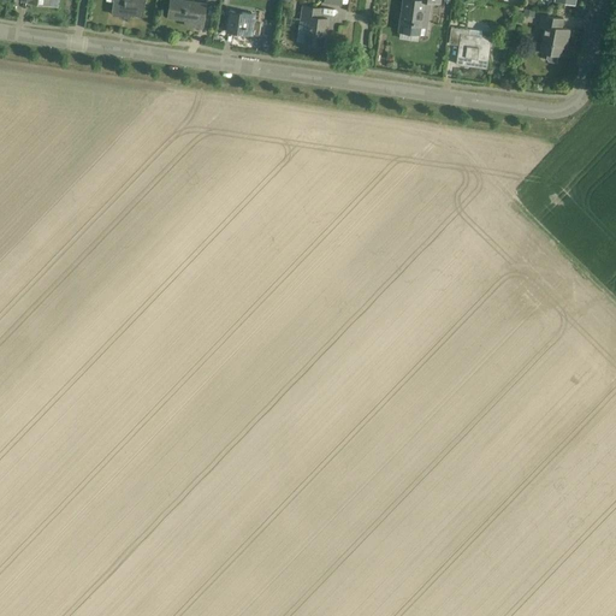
[(113,0),(112,12),(113,12),(113,15),(124,16),(124,12),(130,13),(130,15),(143,17),(144,0),(113,0)]
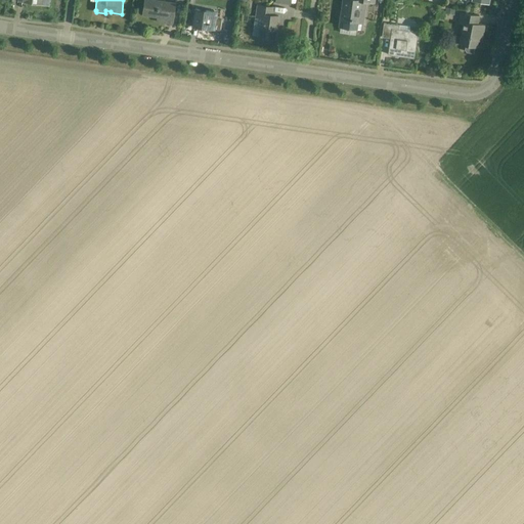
[(151,0),(144,0),(144,3),(143,13),(158,15),(157,20),(172,24),(175,3),(151,0)]
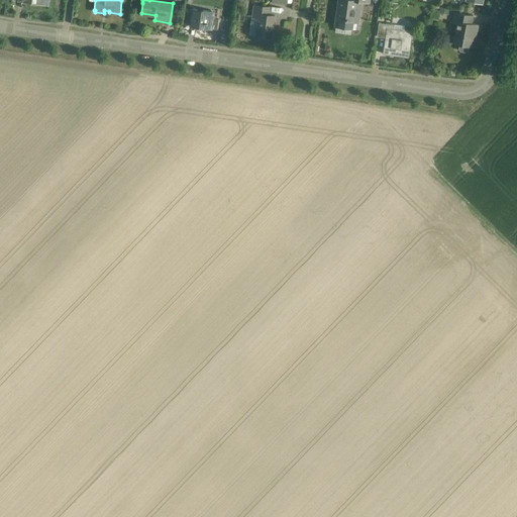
[(370,3),(370,0),(338,0),(334,25),(357,28),(362,1),(370,3)]
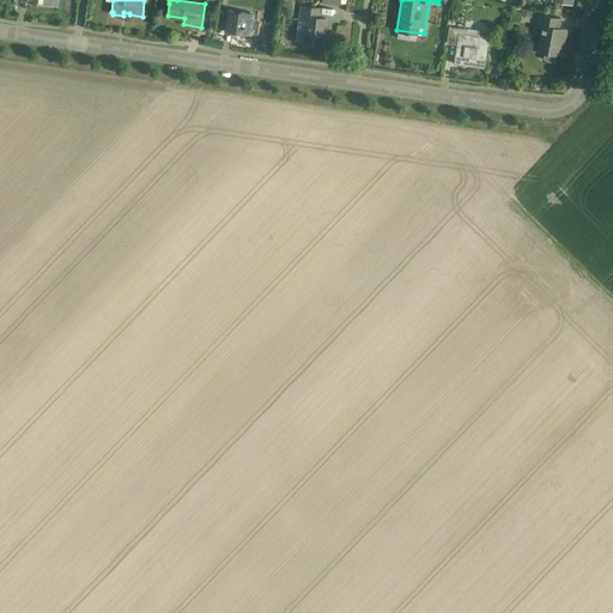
[(305,20),(303,41),(303,42),(322,44),(326,18),(317,17),(319,8),(301,6),(299,19),(305,20)]
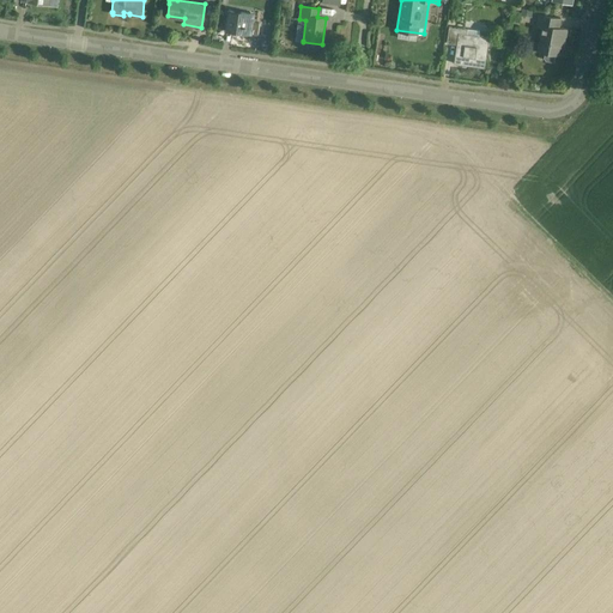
[(254,14),(229,11),(226,26),(232,28),(232,30),(238,31),(237,32),(258,35),(259,23),(253,22),(254,14)]
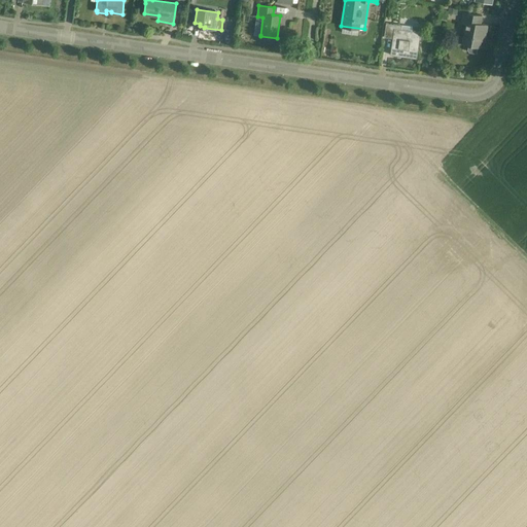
[(482,15),(462,12),(460,24),(464,25),(461,44),(467,45),(466,49),(468,53),(476,54),(477,47),(479,47),(481,39),(485,40),(488,25),(481,24),(482,15)]
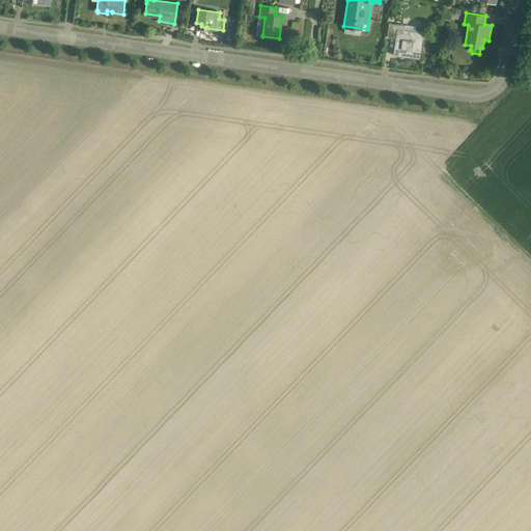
[(389,23),(388,27),(387,37),(395,38),(393,55),(420,59),(423,32),(415,31),(415,27),(389,23)]
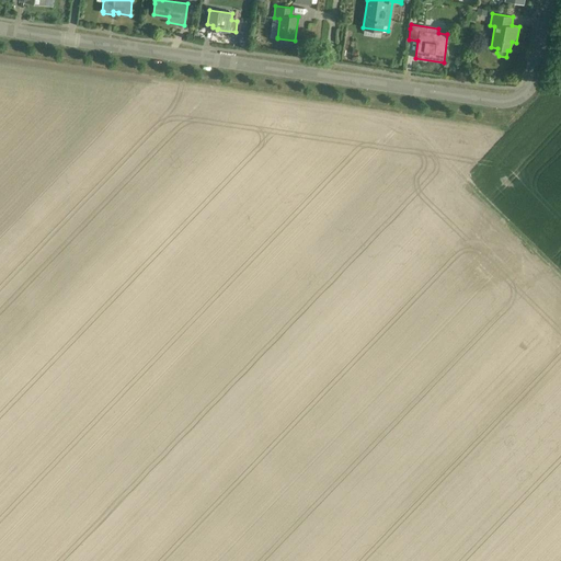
[(247,46),(247,33),(238,32),(237,46),(247,46)]
